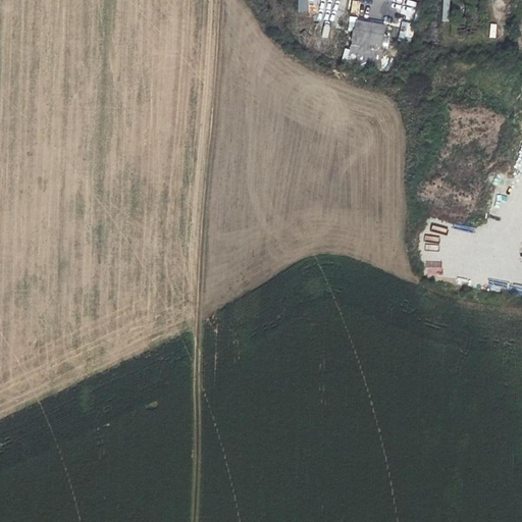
[(301,0),(298,0),(298,11),(308,11),(307,0),(301,0)]
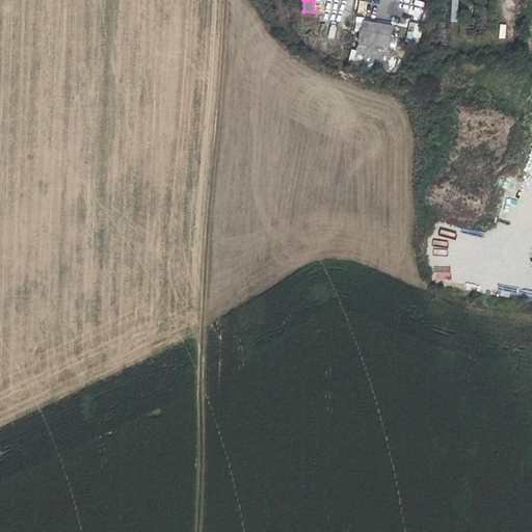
[(408,19),(417,21),(423,1),(418,0),(416,8),(411,7),(408,19)]
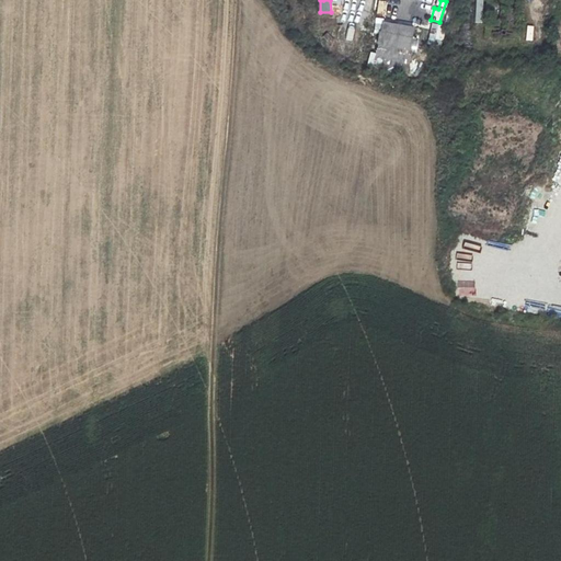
[(408,64),(414,29),(381,22),(373,57),(408,64)]
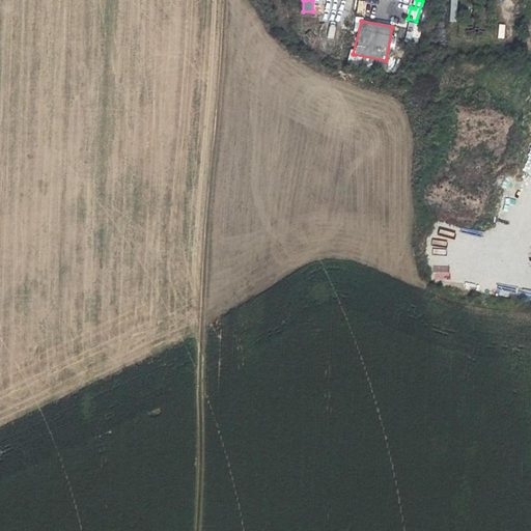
[(403,44),(418,45),(420,24),(406,22),(403,44)]
